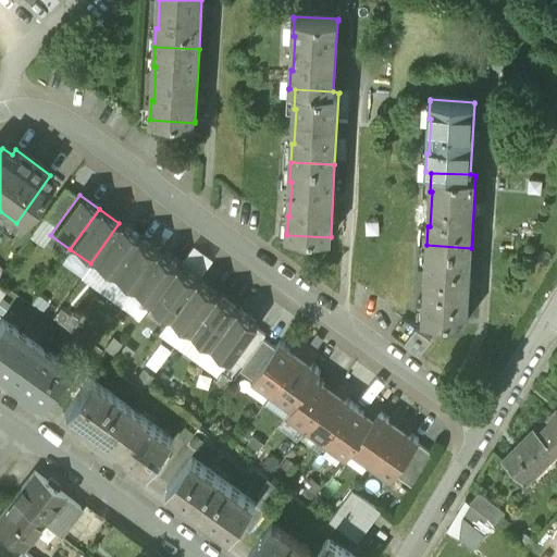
[(119,223),(90,263),(110,277),(138,238),(119,223)]
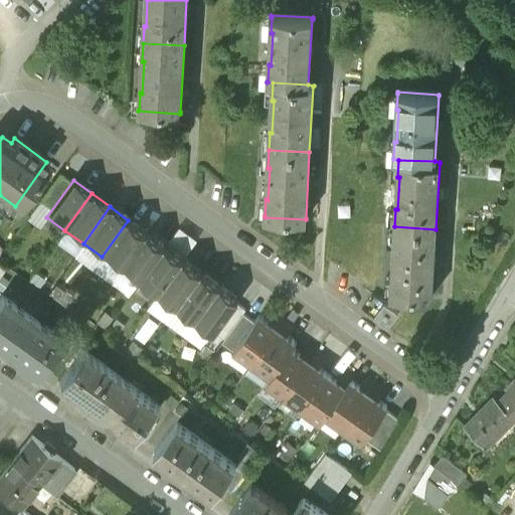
[(128,220),(102,256),(119,270),(146,232),(128,220)]
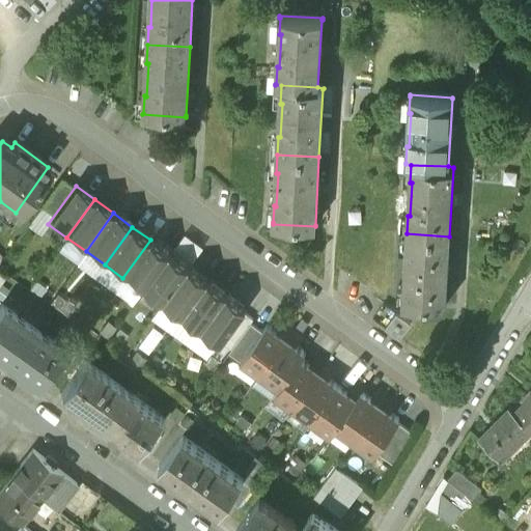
[(445,304),(449,236),(407,233),(406,252),(408,252),(406,285),(403,285),(402,302),(402,303),(445,306),(445,304)]
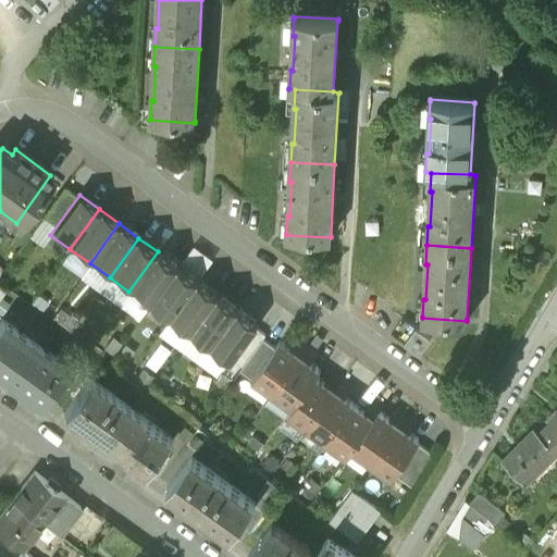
[(158,251),(128,292),(149,307),(177,267),(158,251)]
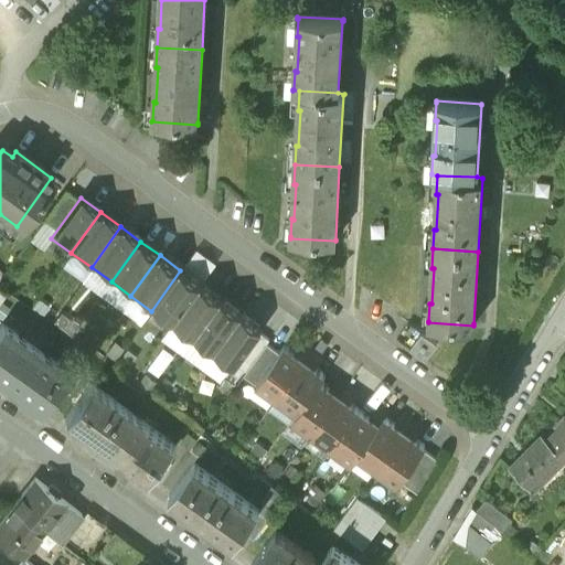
[(180,270),(151,311),(171,326),(200,285),(180,270)]
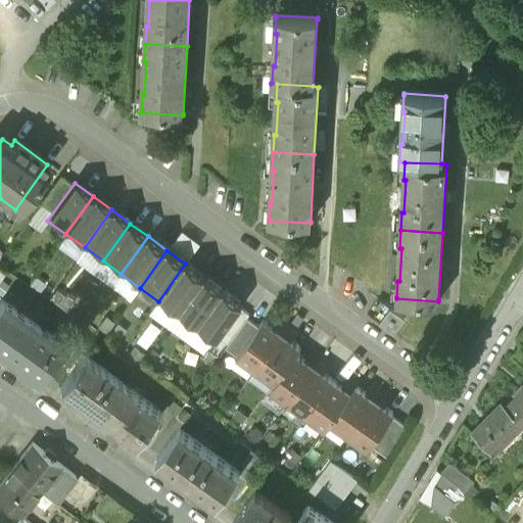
[(185,264),(158,301),(177,315),(204,277),(185,264)]
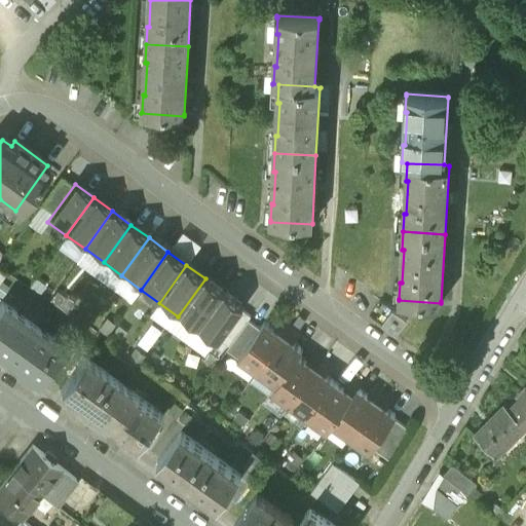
[(205,278),(178,316),(196,330),(224,292),(205,278)]
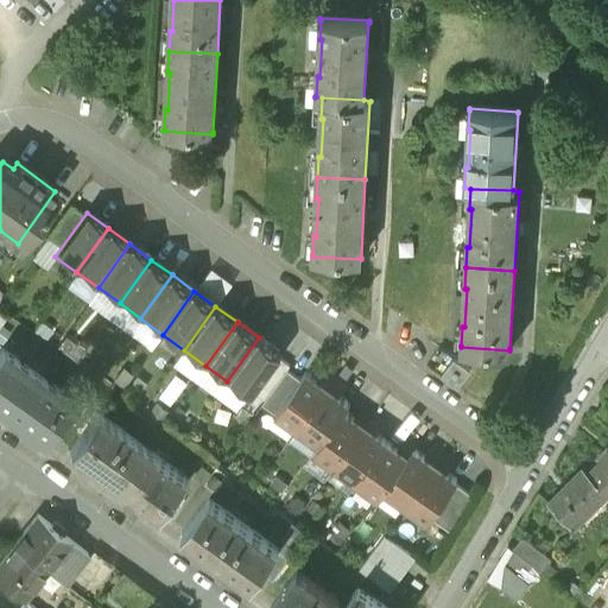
[(259,337),(227,381),(249,397),(253,392),(278,358),(280,353),(259,337)]
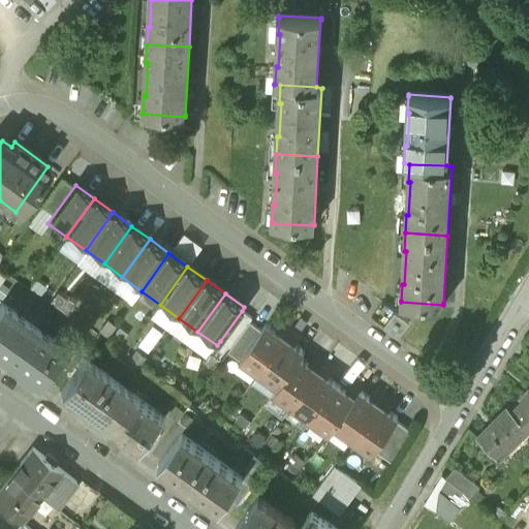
[(61,347),(1,303),(0,304),(0,351),(37,379),(61,347)]
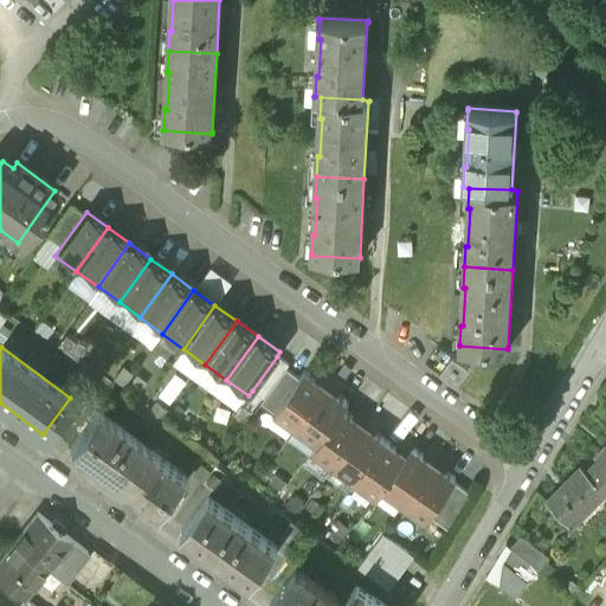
[(277,356),(252,391),(264,399),(285,368),(288,365),(277,356)]
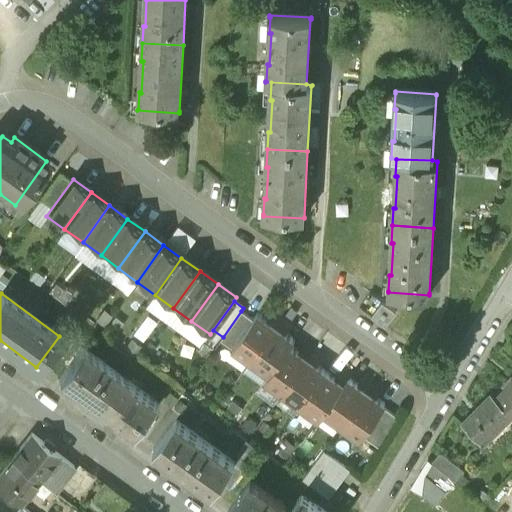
[(381,302),(371,316),(385,326),(396,312),(381,302)]
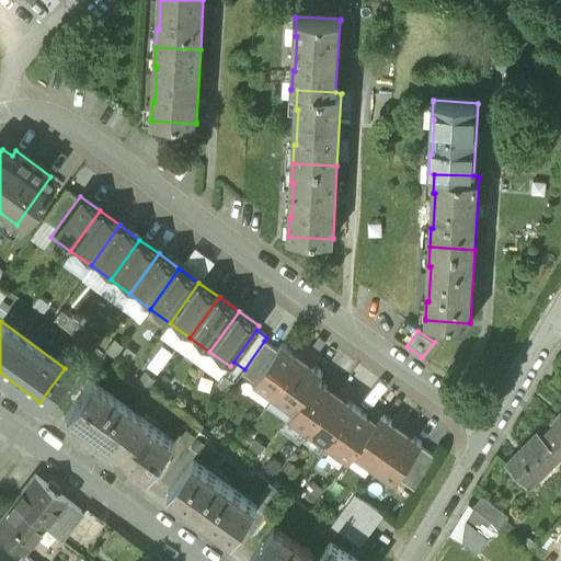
[(276,350),(253,382),(274,397),(310,346),(300,340),(296,347),(299,350),(297,354),(282,343),(276,350)]
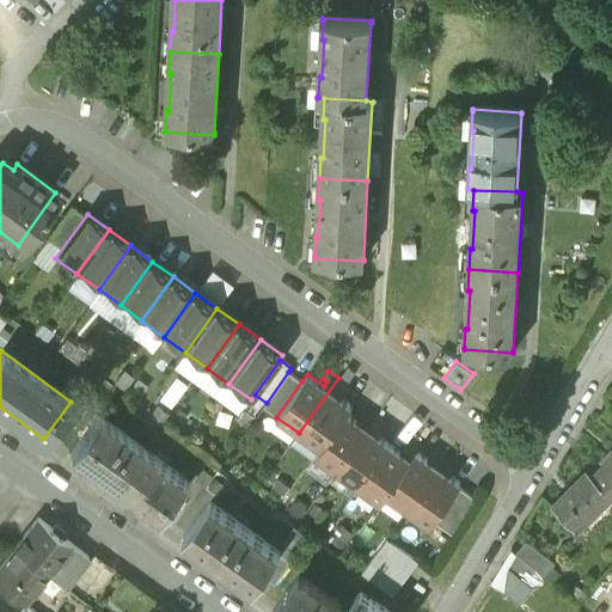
[(288,372),(267,403),(263,408),(276,417),(301,381),(288,372)]
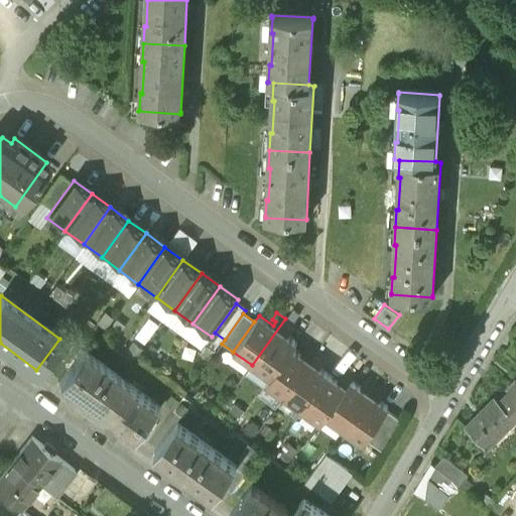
[(293,325),(285,318),(252,365),(270,378),(291,349),(296,342),(282,333),(285,329),(288,332),(293,325)]
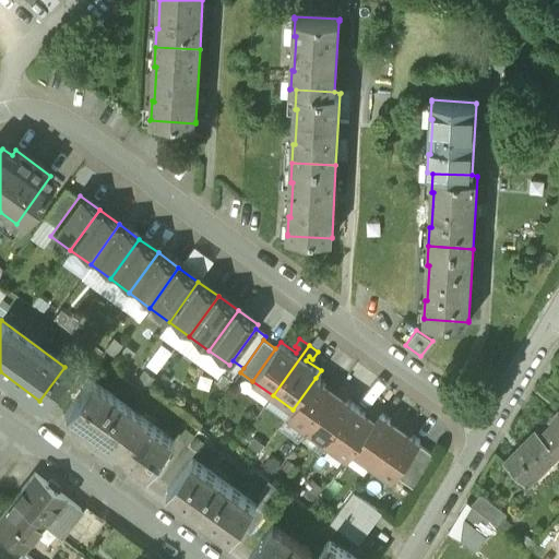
[(330,389),(316,378),(293,409),(287,416),(307,431),(343,381),(334,375),(329,381),(333,384),(330,389)]
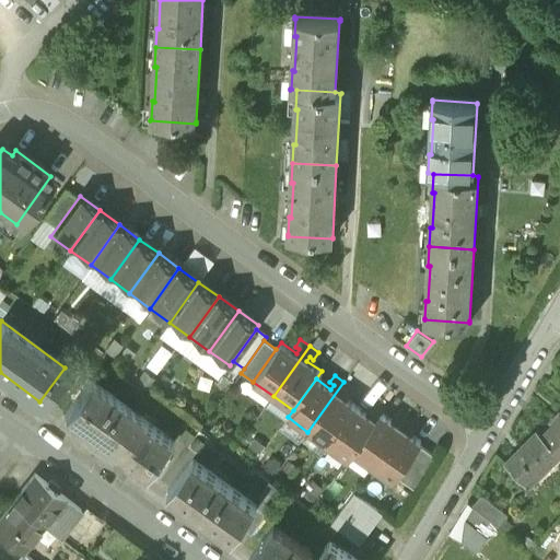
[(106,444),(131,410),(89,380),(63,413),(106,444)]
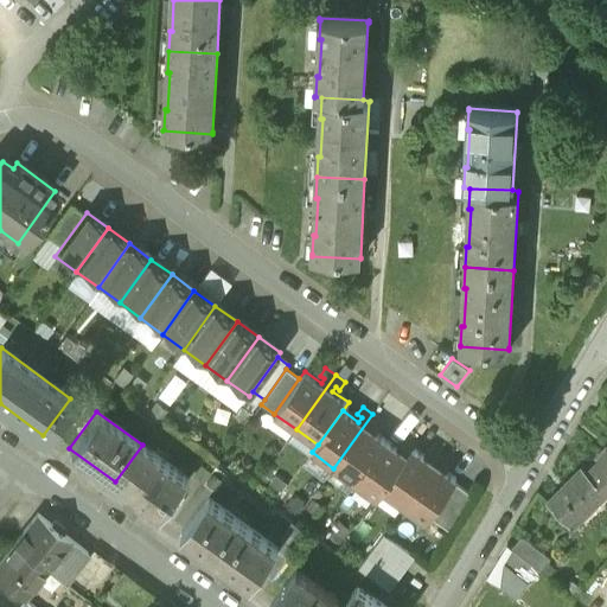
[(383,421),(372,414),(333,468),(356,484),(385,441),(370,429),(372,426),(377,429),(383,421)]
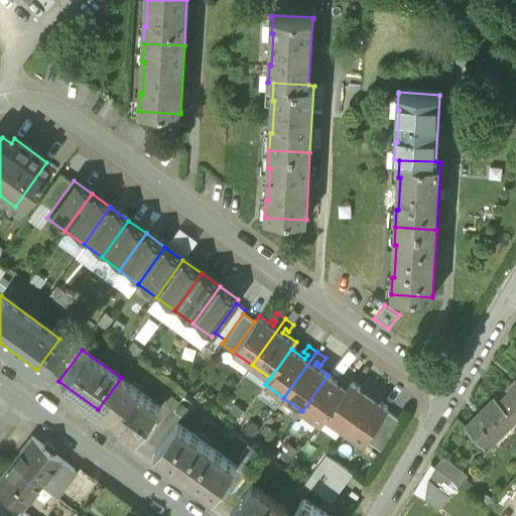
[(342,385),(328,375),(302,411),(320,424),(325,417),(351,382),(354,378),(345,372),(340,379),(344,381),(342,385)]
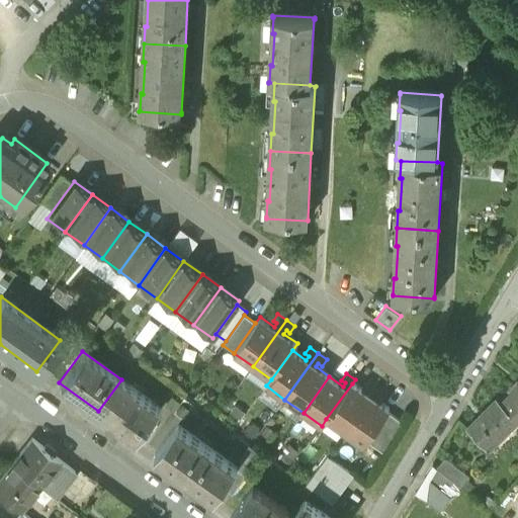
[(161,408),(121,379),(98,411),(138,439),(161,408)]
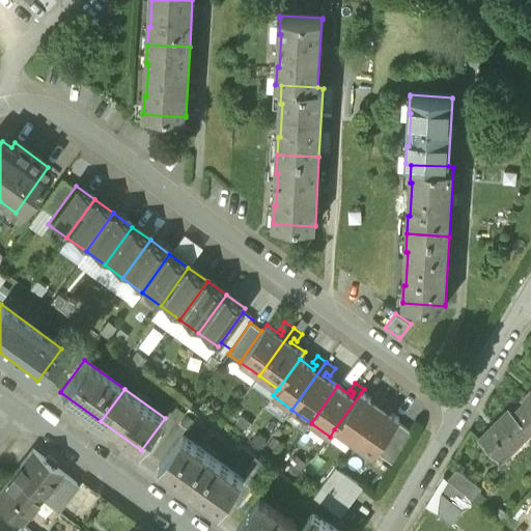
[(361,393),(334,429),(353,443),(387,396),(379,390),(373,396),(378,399),(375,402),(361,393)]
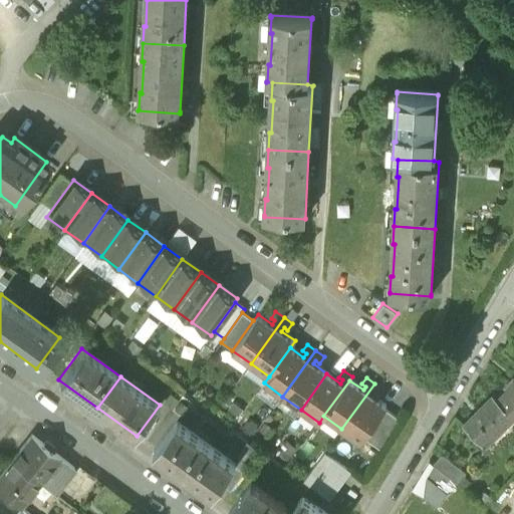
[(513,382),(497,401),(513,417),(513,382)]
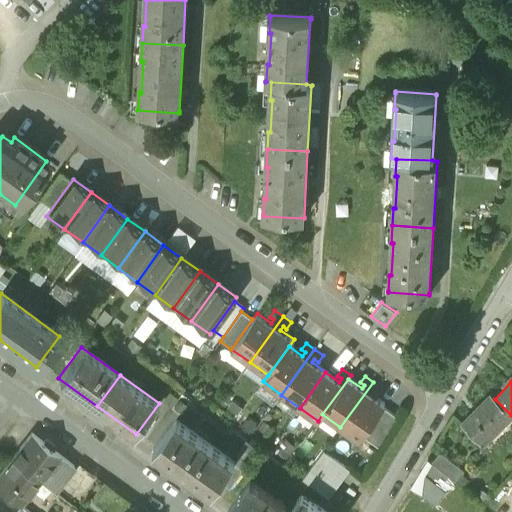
[(382,388),(373,382),(340,427),(359,441),(385,405),(371,395),(373,392),(377,394),(382,388)]
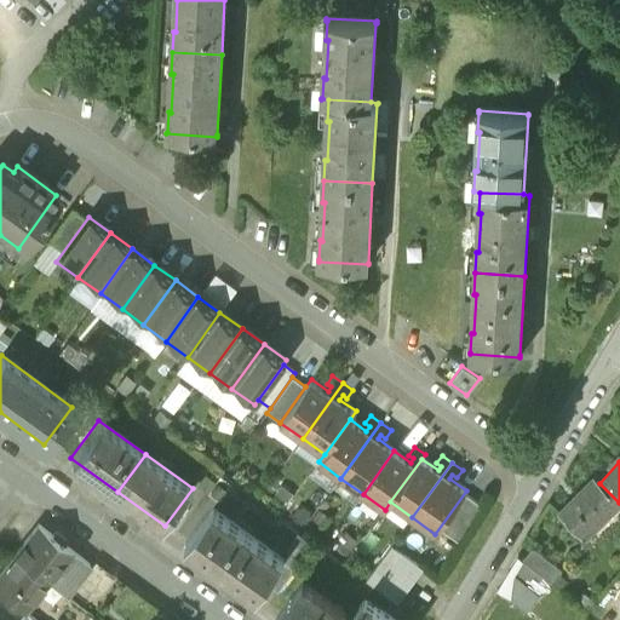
[(593,477),(560,512),(585,538),(619,503),(600,483),(593,477)]
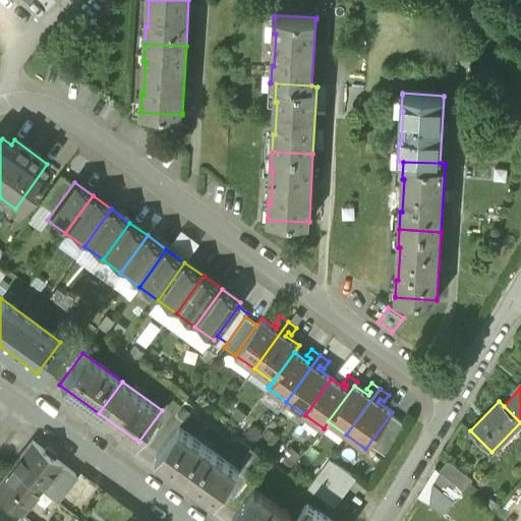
[(179,427),(156,459),(215,503),(224,490),(238,471),(179,427)]
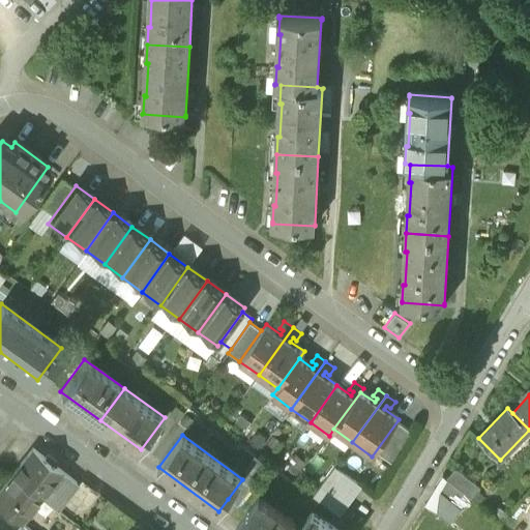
[(77,484),(32,450),(12,476),(40,499),(41,498),(56,509),(77,484)]
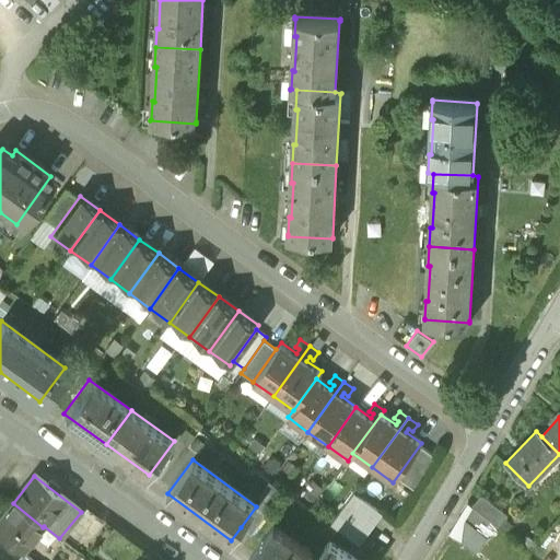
[(474,552),(508,514),(479,489),(445,528),(474,552)]
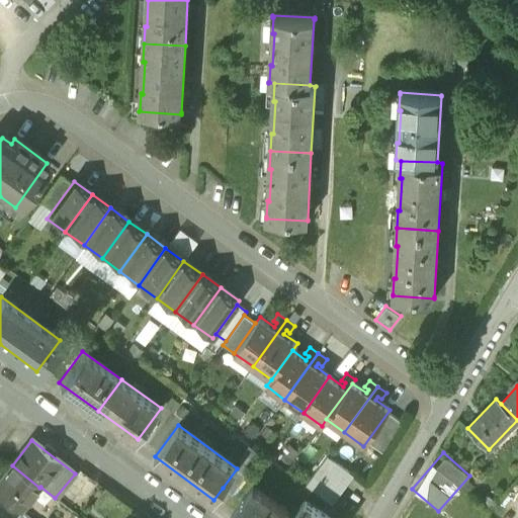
[(327,456),(320,466),(346,486),(353,476),(327,456)]
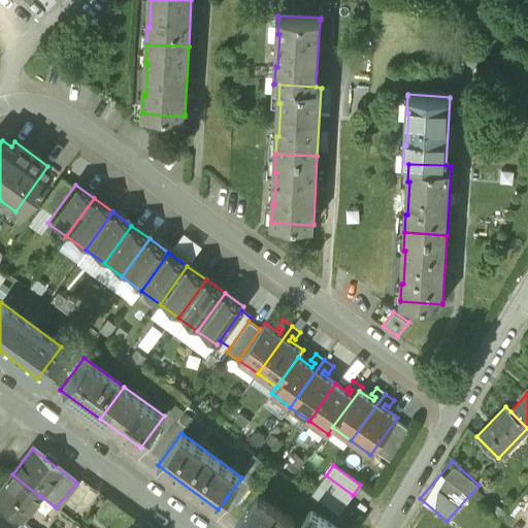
[(26,515),(40,497),(12,474),(0,489),(0,506),(26,527),(31,527),(36,523),(26,515)]
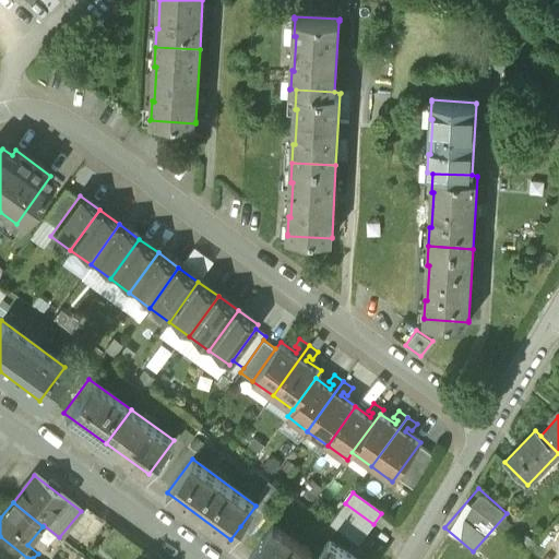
[(345,503),(337,514),(366,534),(373,524),(345,503)]
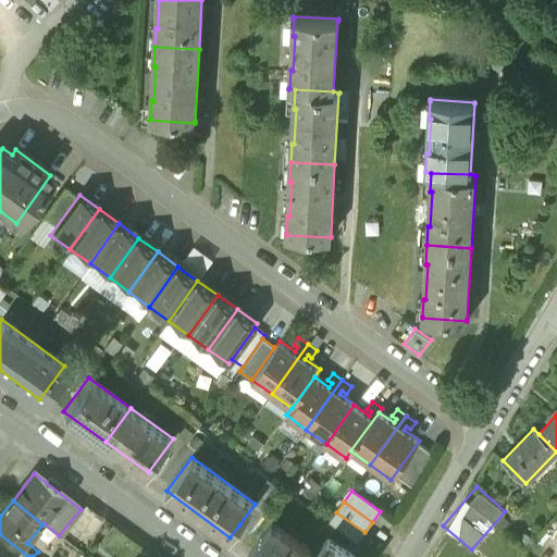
[(255,504),(239,524),(249,532),(264,511),(255,504)]
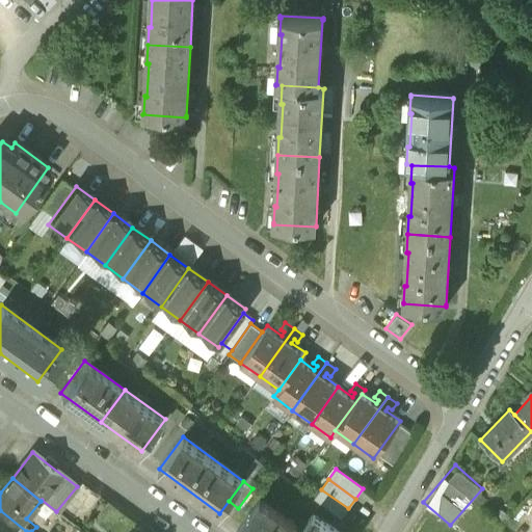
[(321,489),(314,499),(341,519),(348,508),(321,489)]
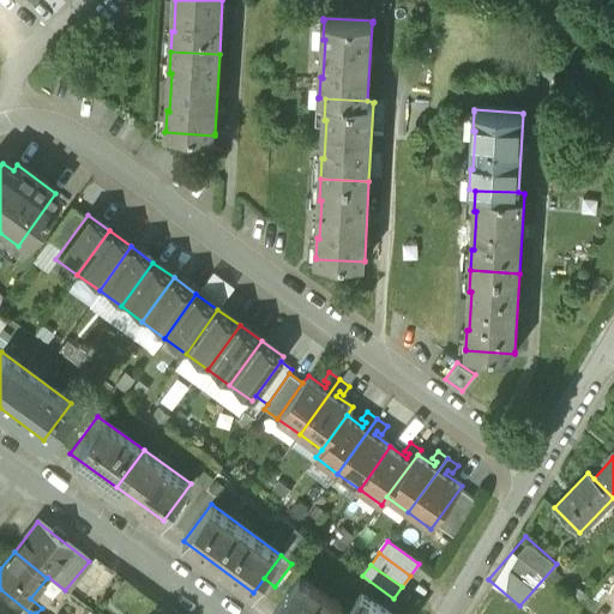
[(344,613),(347,612),(300,578),(272,613),(344,613)]
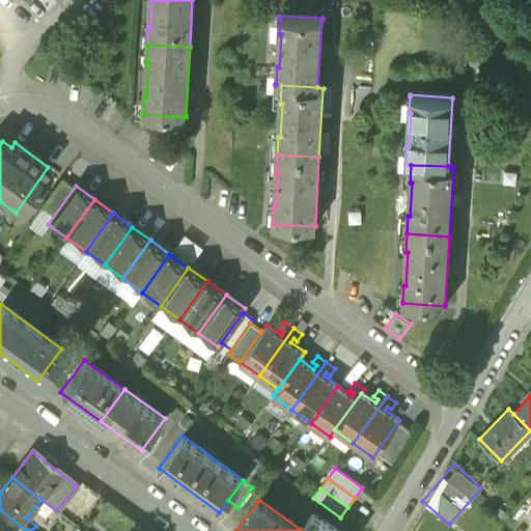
[(337,530),(311,512),(300,529),(298,530),(337,530)]
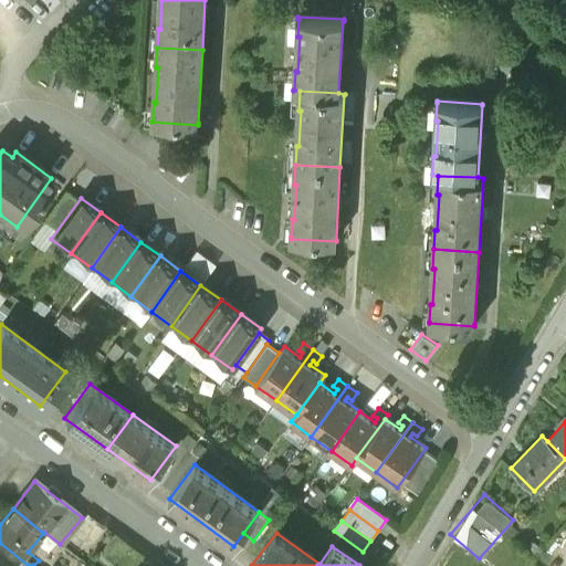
[(165,565),(150,556),(143,565),(165,565)]
